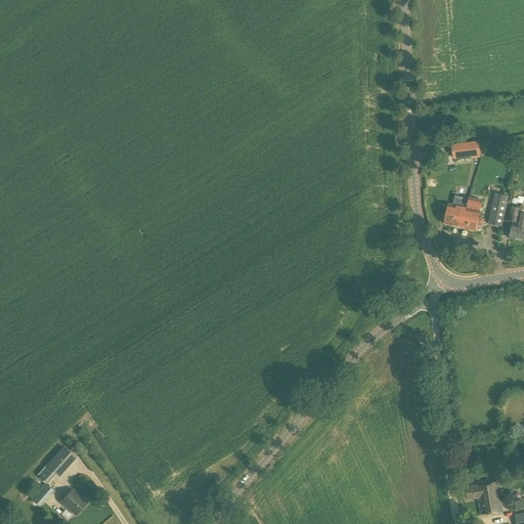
[(480,158),(478,141),(451,144),(453,160),(471,157),(471,159),(480,158)]
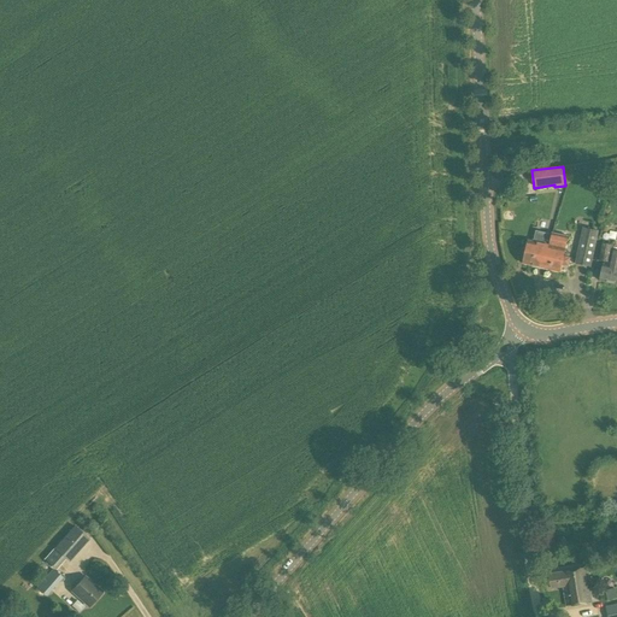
[(591,265),(599,230),(583,227),(576,262),(591,265)]
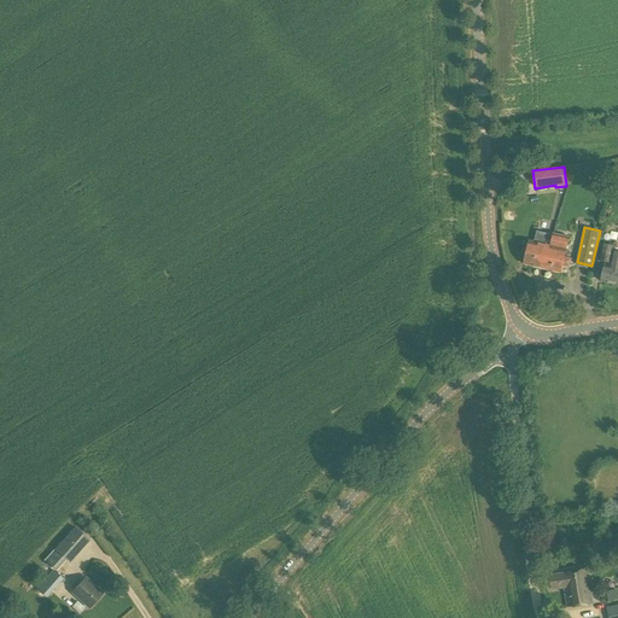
[(549,243),(551,232),(537,228),(535,239),(549,243)]
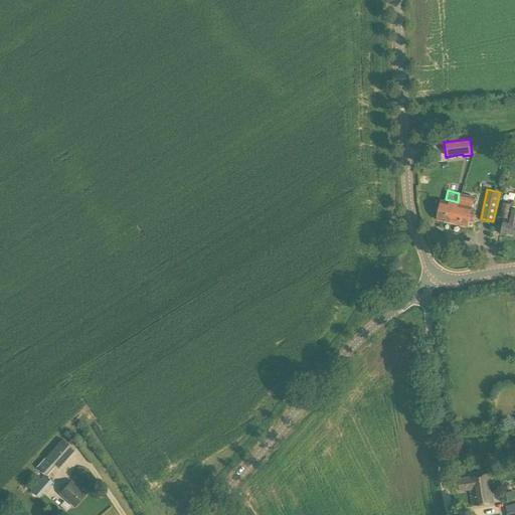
[(462,193),(459,205),(455,223),(468,226),(469,221),(475,222),(477,215),(470,213),(474,196),(462,193)]
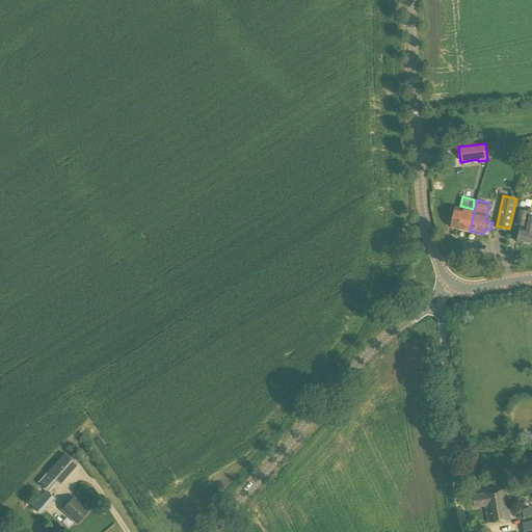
[(470,231),(474,212),(455,208),(451,227),(470,231)]
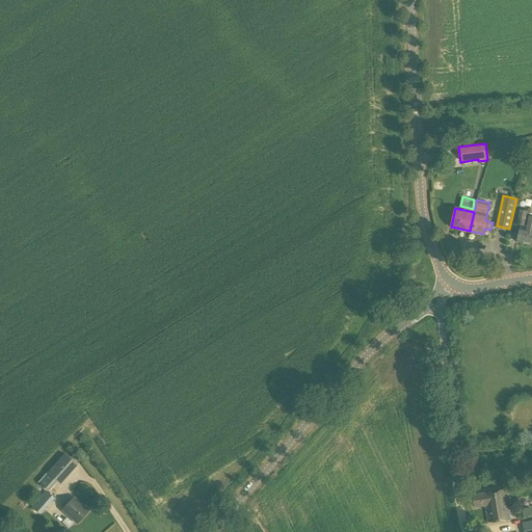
[(525,228),(531,229),(531,215),(528,215),(529,210),(519,208),(515,222),(526,224),(525,228)]
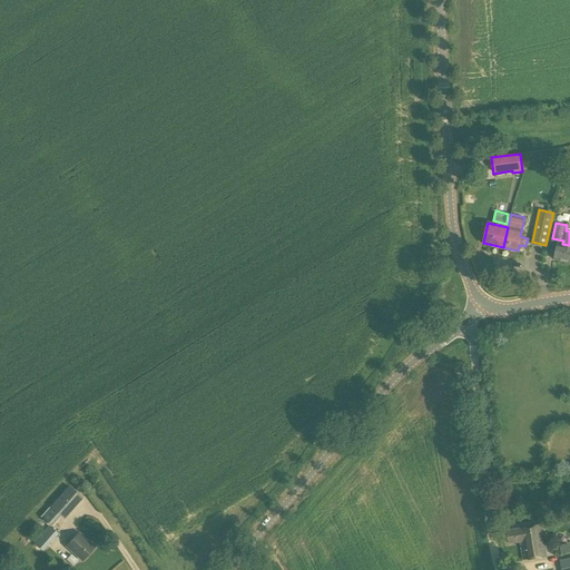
[(569,245),(562,244),(558,243),(554,257),(569,261),(569,245)]
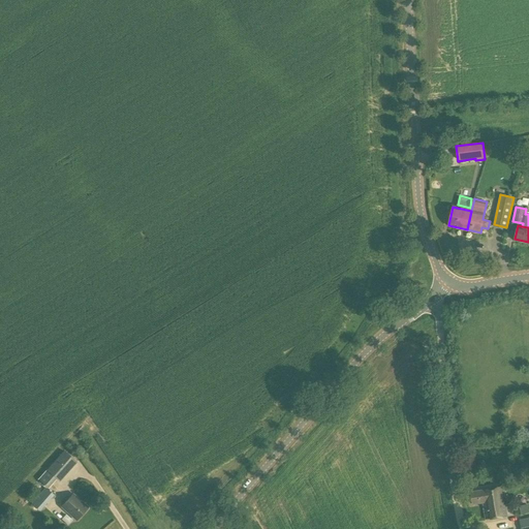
[(59,480),(75,463),(63,452),(38,478),(48,488),(56,478),(59,480)]
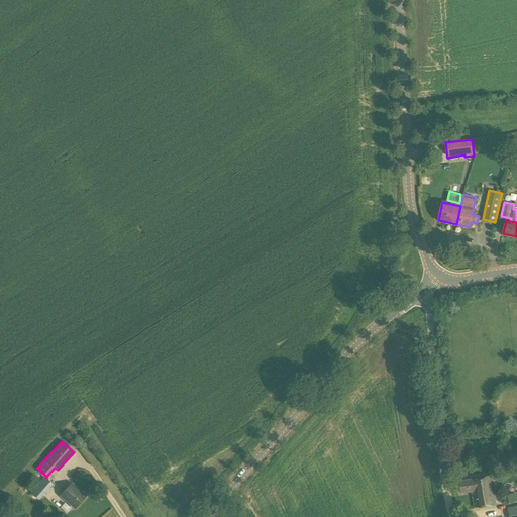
[(497,504),(492,474),(459,479),(461,493),(472,492),(475,507),(497,504)]
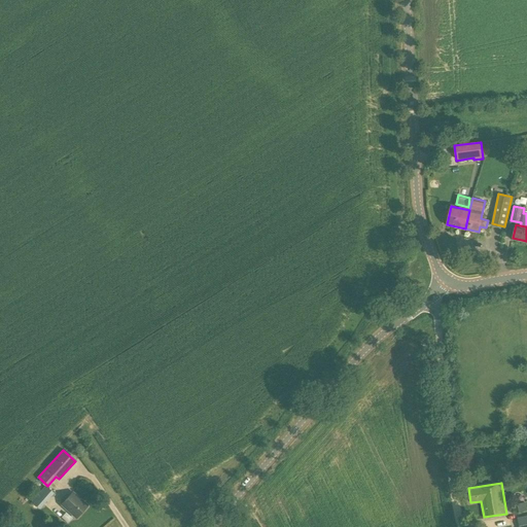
[(39,510),(54,494),(45,487),(31,501),(39,510)]
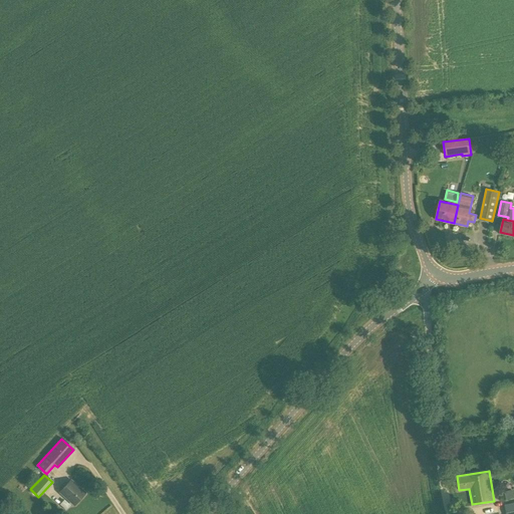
[(74,506),(85,494),(70,480),(59,492),(74,506)]
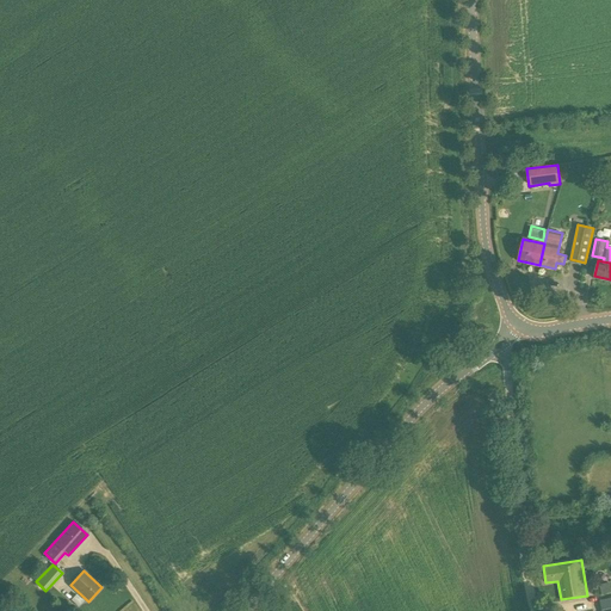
[(610,581),(597,585),(599,596),(610,592),(610,581)]
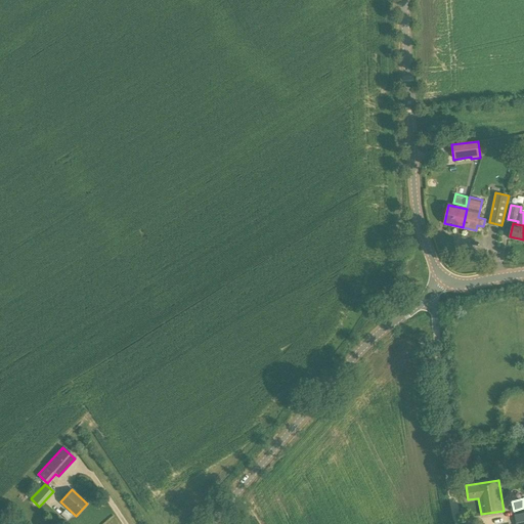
[(516,523),(523,523),(523,513),(515,515),(516,523)]
